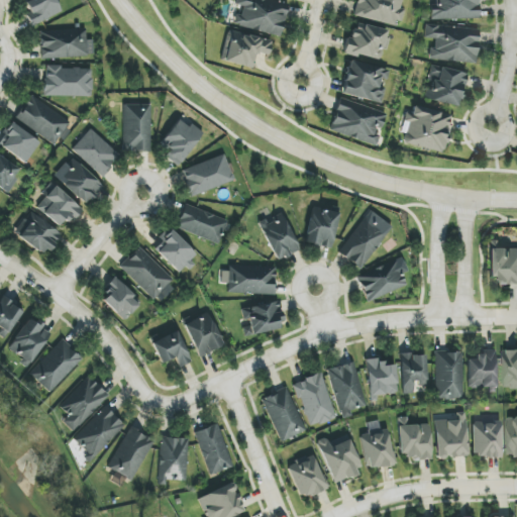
[(25,14),(32,27),(62,12),(56,0),(30,0),(25,3),(29,12),(25,14)]
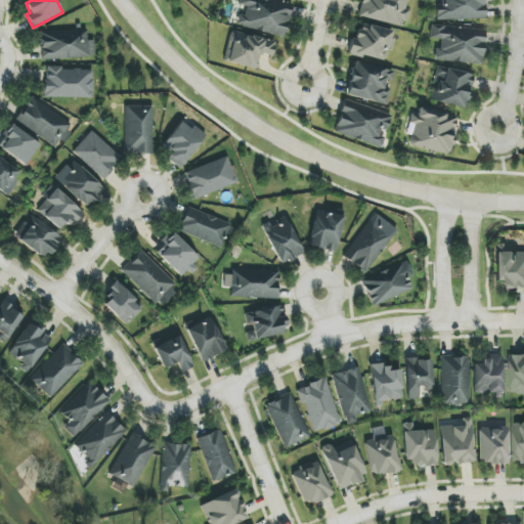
[(285,38),(293,4),(276,0),(238,0),(237,5),(243,6),(237,26),(285,38)]
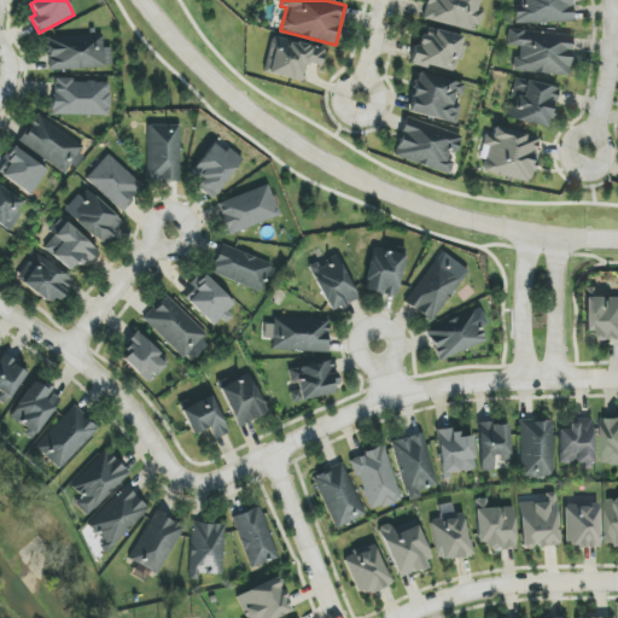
[(481,0),(426,0),(421,19),(476,33),(481,11),(478,11),(481,0)]
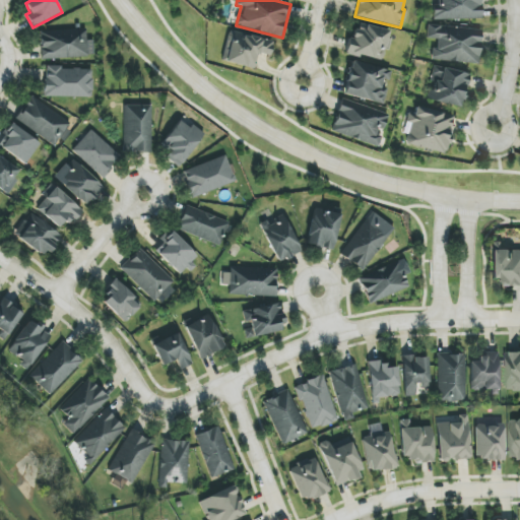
[(481,18),(480,0),(434,0),(435,20),(481,18)]
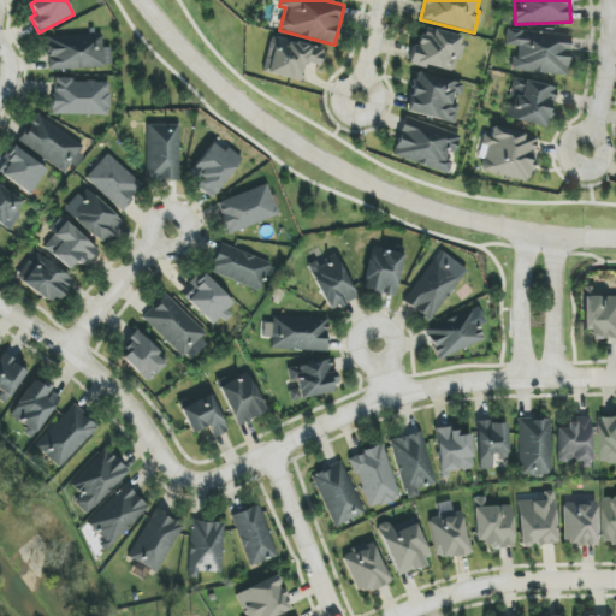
[(452,72),(461,36),(420,28),(412,64),(452,72)]
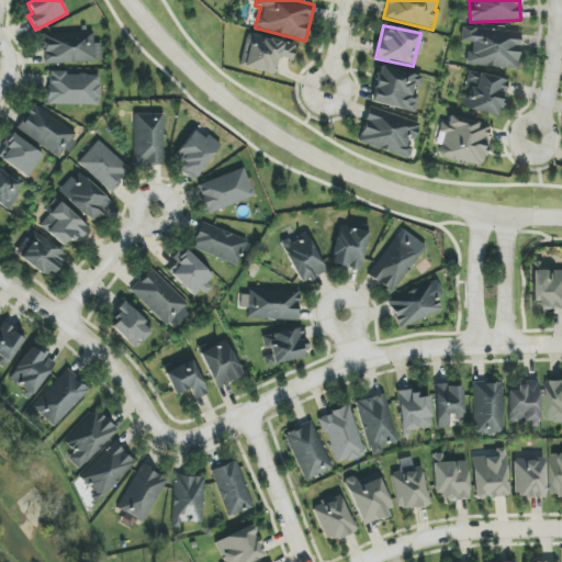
[(468,66),(519,68),(521,31),(461,27),(461,42),(470,42),(468,66)]
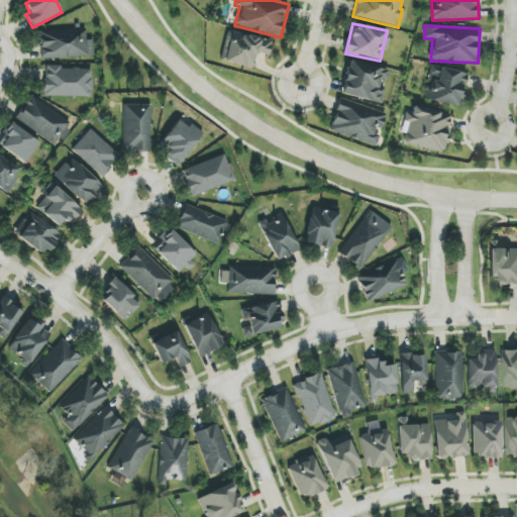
[(41,59),(94,57),(93,40),(86,40),(86,29),(40,31),(41,59)]
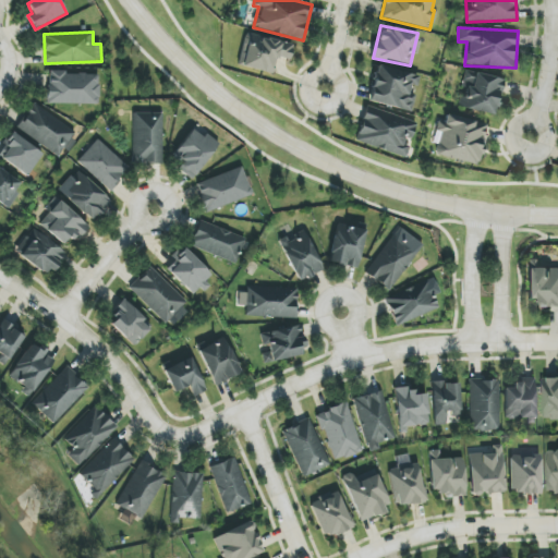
[(273,73),(276,57),(290,59),(293,44),(245,34),(239,67),(273,73)]
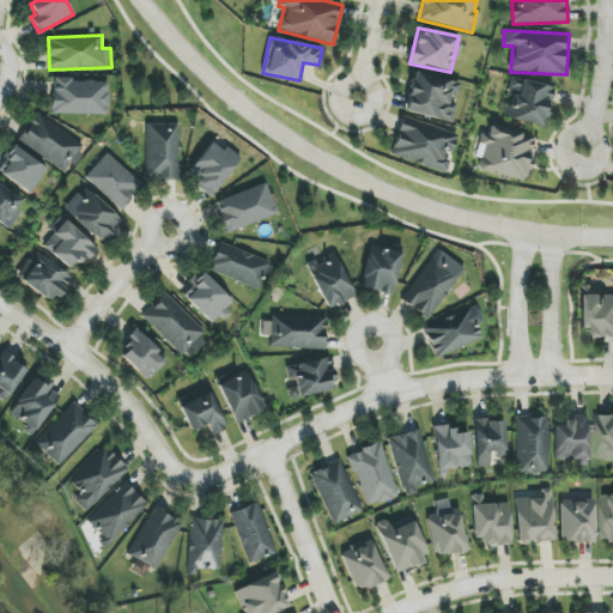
[(457,99),(461,83),(413,73),(406,113),(453,122),(457,99)]
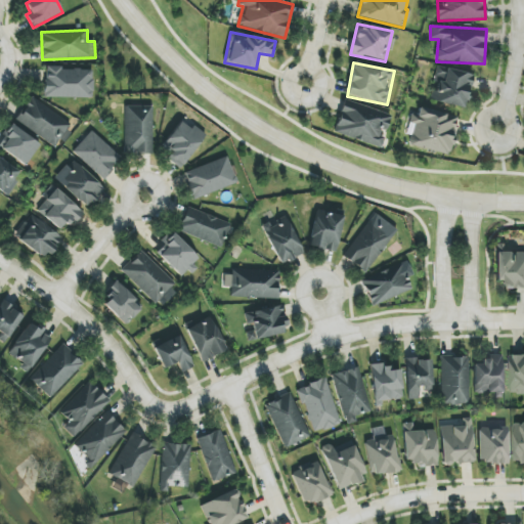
[(468,107),(474,73),(436,67),(434,79),(437,79),(433,102),(468,107)]
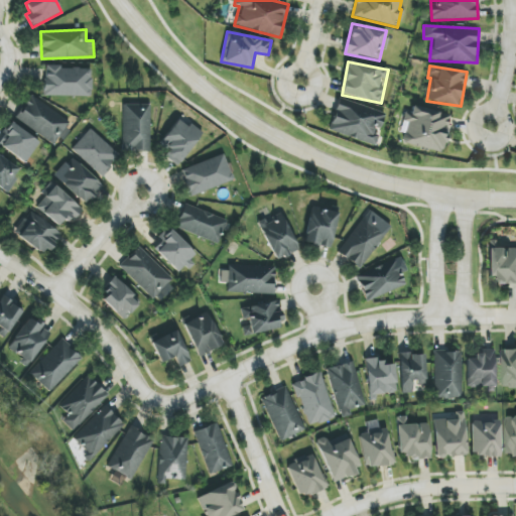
[(44,96),(91,97),(92,69),(44,68),(44,96)]
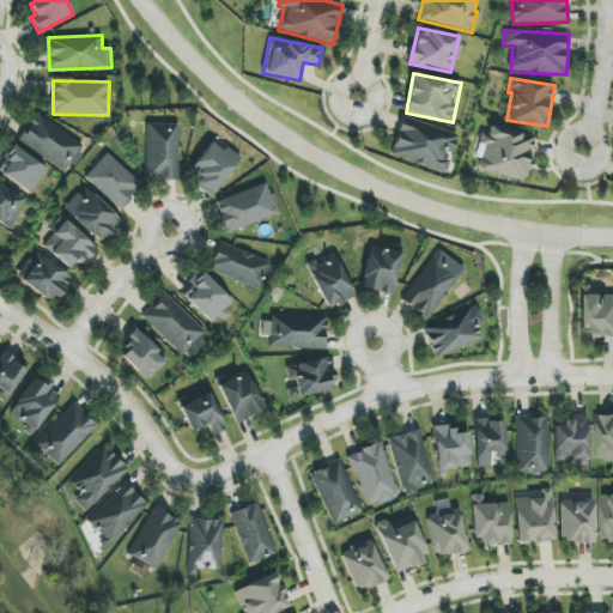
[(19,140),(64,173),(83,146),(38,114),(19,140)]
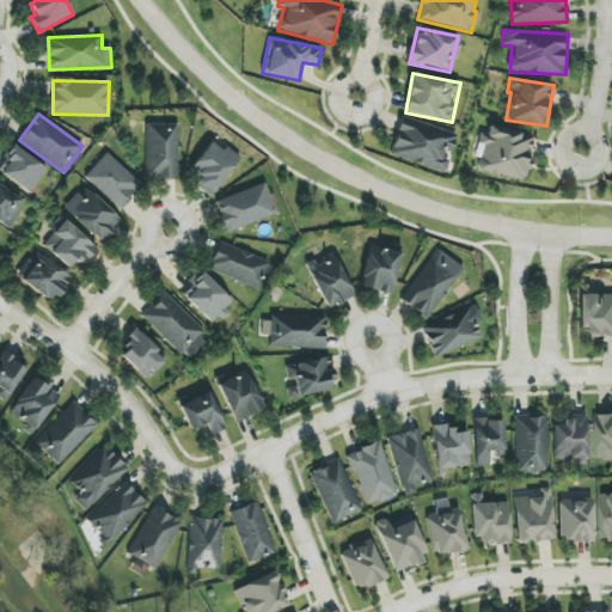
[(458,134),(403,116),(391,154),(446,172),(451,158),(458,134)]
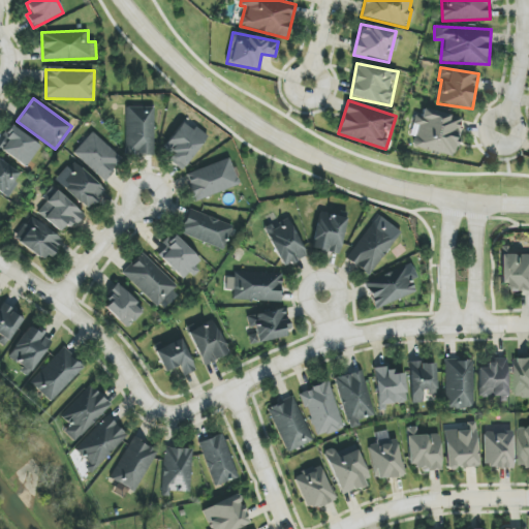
[(154,107),(125,107),(125,155),(154,155),(154,107)]
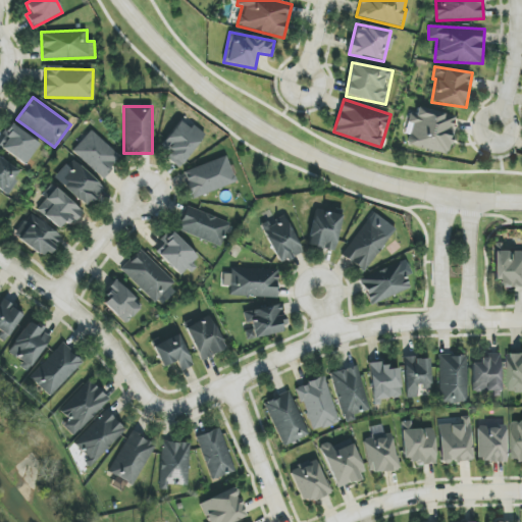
[(457,118),(415,106),(410,123),(413,124),(407,144),(446,155),(457,118)]
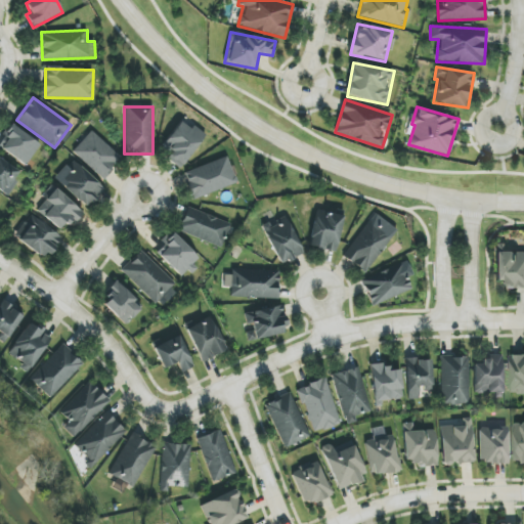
[(206,135),(193,126),(190,129),(181,122),(162,146),(171,154),(167,159),(180,169),(206,135)]
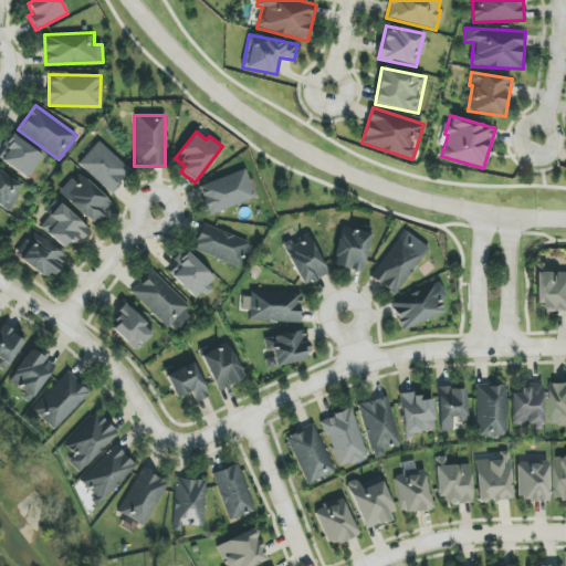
[(0,153),(0,159),(28,179),(44,157),(13,135),(0,153)]
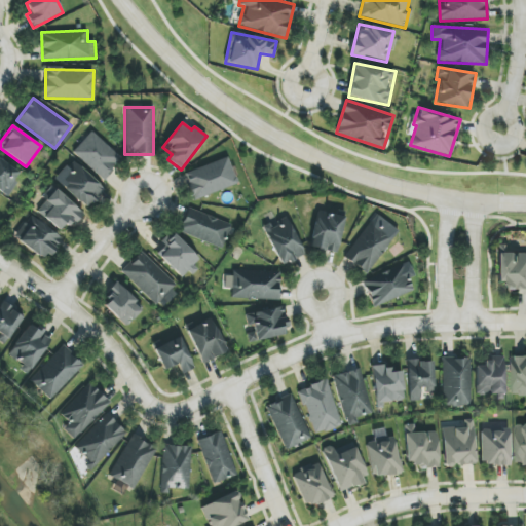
[(73,152),(103,180),(122,159),(92,132),(73,152)]
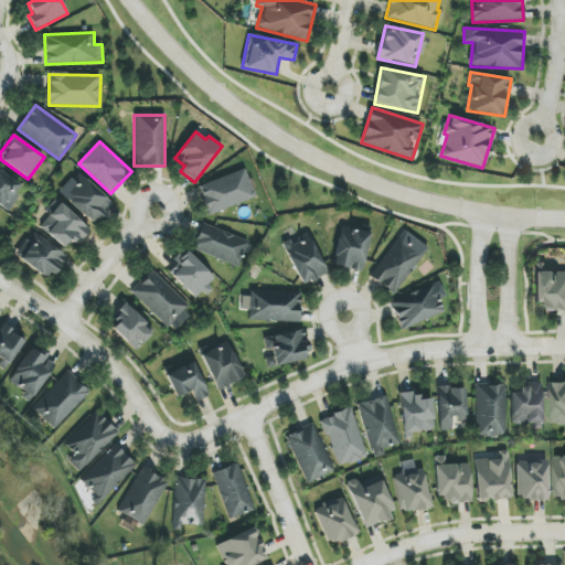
[(255,198),(245,169),(198,187),(209,215),(255,198)]
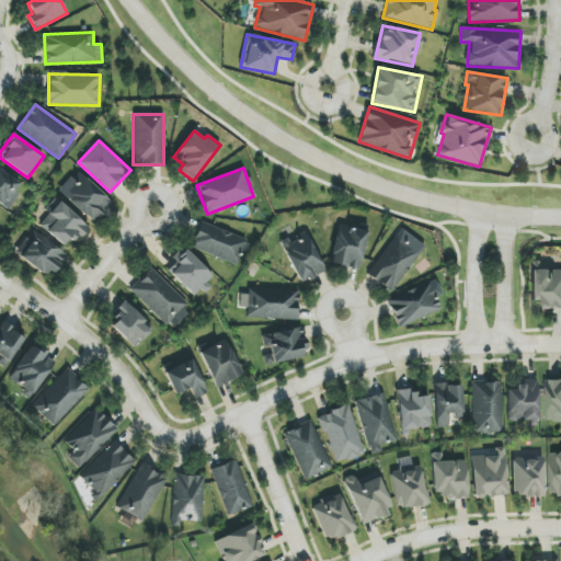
[(0,204),(7,209),(23,186),(0,169),(0,204)]
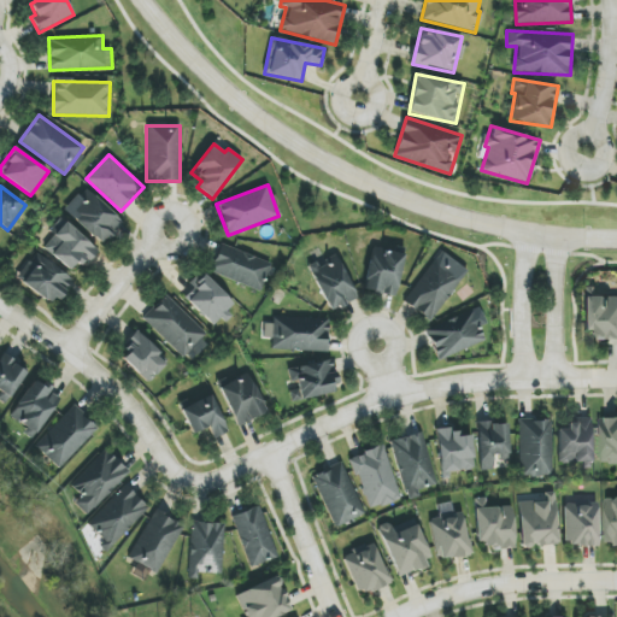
[(77,198),(65,210),(103,245),(123,223),(92,193),(82,203),(77,198)]
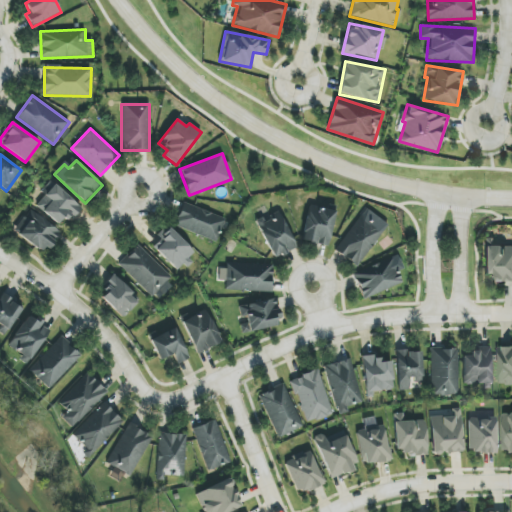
[(81,209),(55,184),(45,196),(51,202),(43,211),(57,224),(65,216),(70,221),(81,209)]
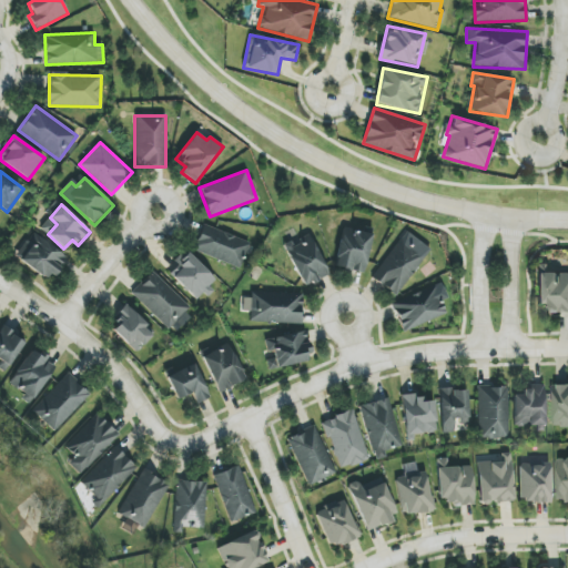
[(250,243),(204,225),(194,250),(240,269),(250,243)]
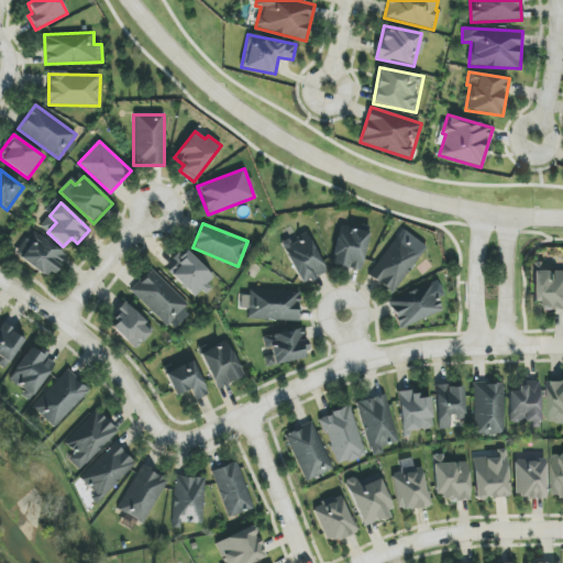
[(334,265),(362,269),(368,231),(341,228),(334,265)]
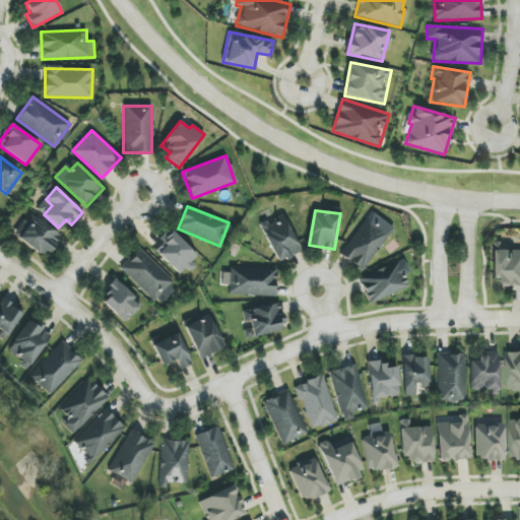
[(395,230),(375,213),(341,255),(362,271),(395,230)]
